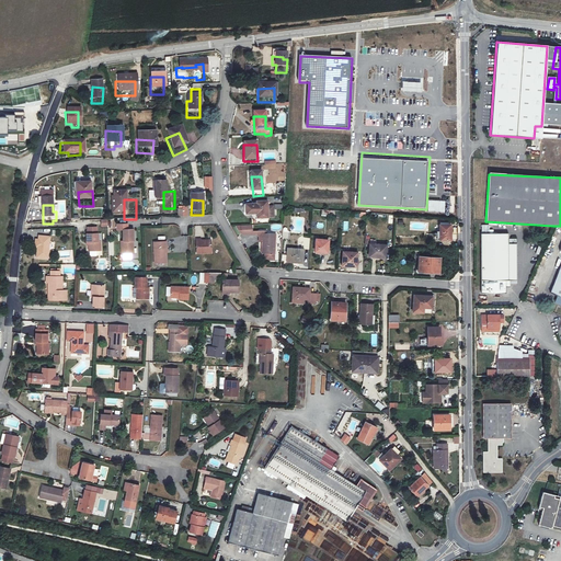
[(273,220),(273,210),(267,210),(267,206),(258,205),(255,207),(245,207),(245,216),(251,216),(254,221),(267,222),(267,220),(273,220)]
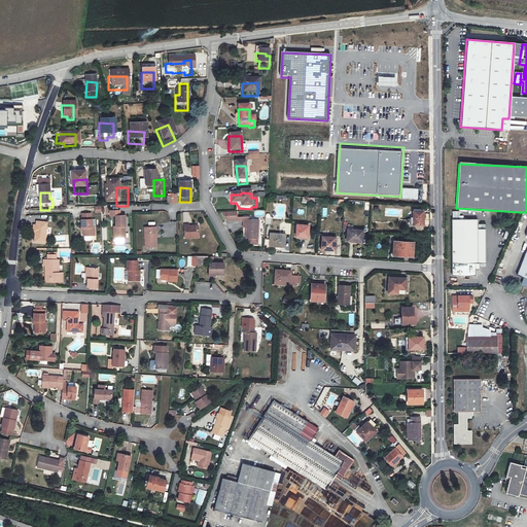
[(167,203),(176,204),(176,194),(167,194),(167,203)]
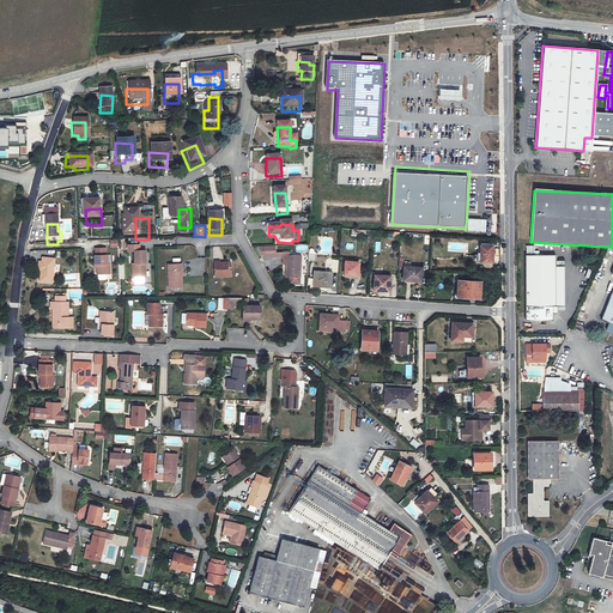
[(493,266),(493,249),(480,250),(481,266),(493,266)]
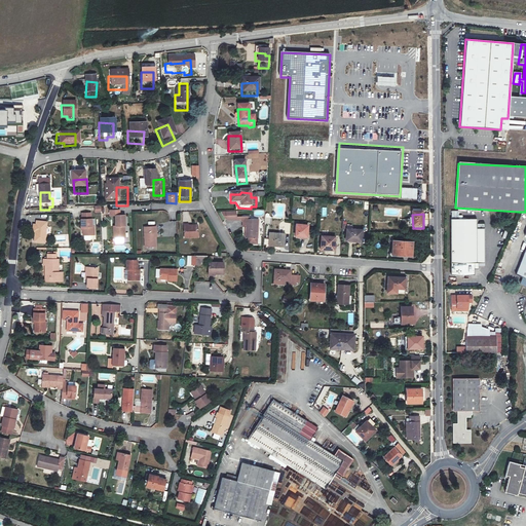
[(477,229),(476,220),(457,220),(450,220),(451,275),(475,274),(475,262),(474,229),(477,229)]
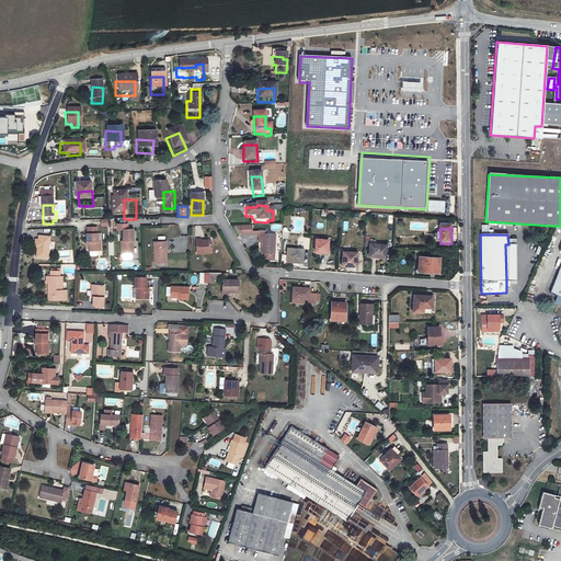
[(137,239),(126,239),(126,251),(124,251),(124,263),(135,263),(135,251),(137,251),(137,239)]
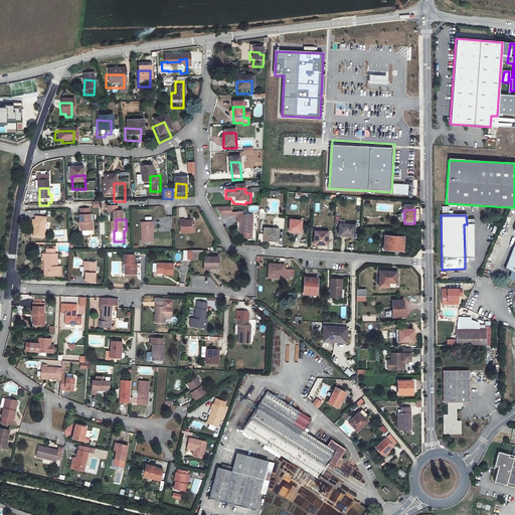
[(508,278),(514,280),(514,219),(511,230),(514,231),(514,238),(503,269),(510,272),(508,278)]
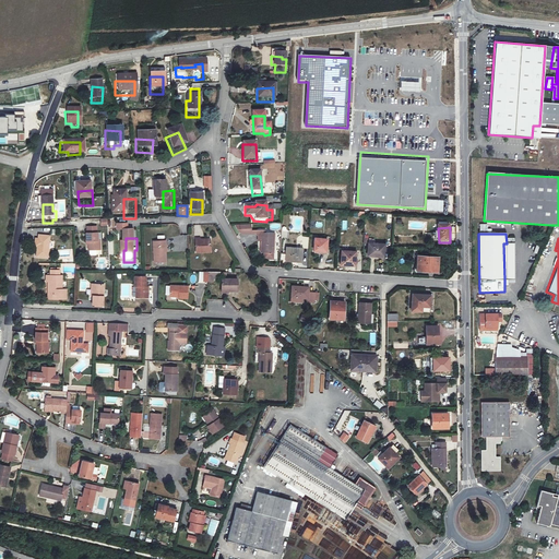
[(52,244),(42,241),(40,246),(39,253),(38,263),(50,264),(52,244)]
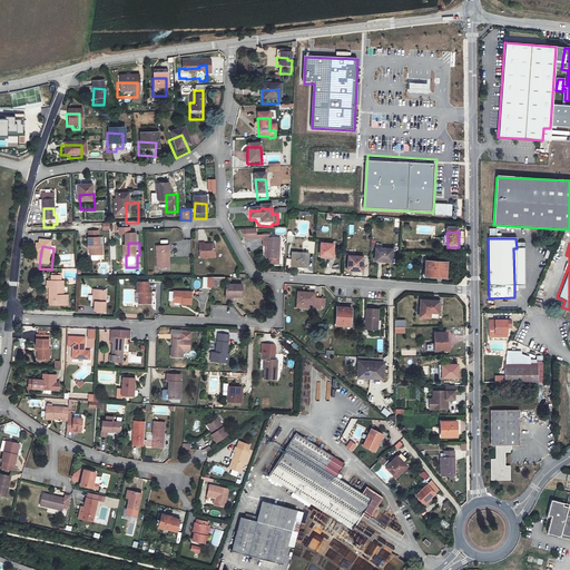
[(104,246),(91,246),(91,255),(92,255),(92,258),(92,264),(105,264),(105,254),(104,254),(104,246)]
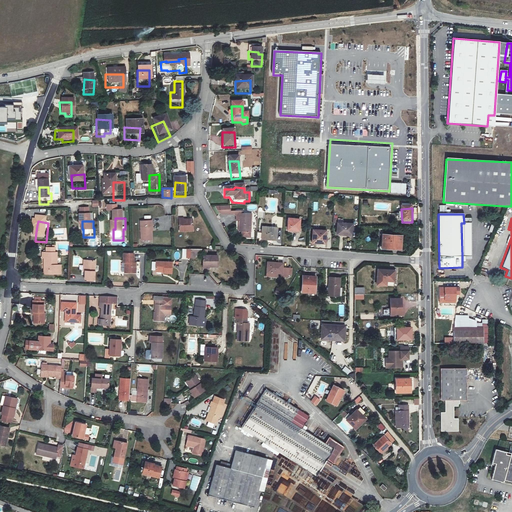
[(252,239),(253,221),(241,221),(241,238),(252,239)]
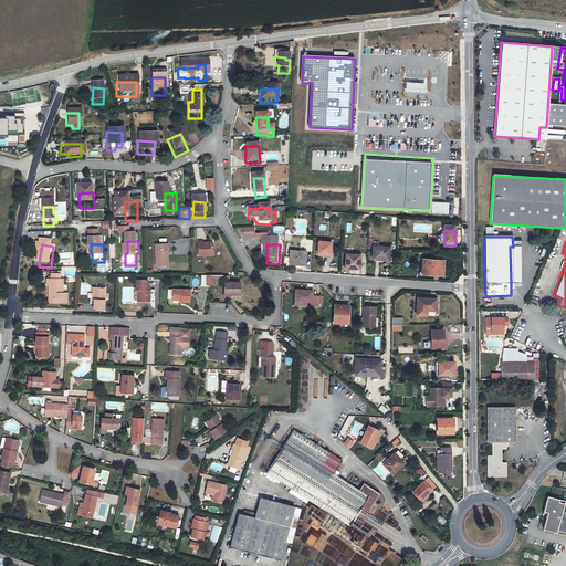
[(521,247),(513,247),(510,247),(511,282),(522,282),(521,247)]
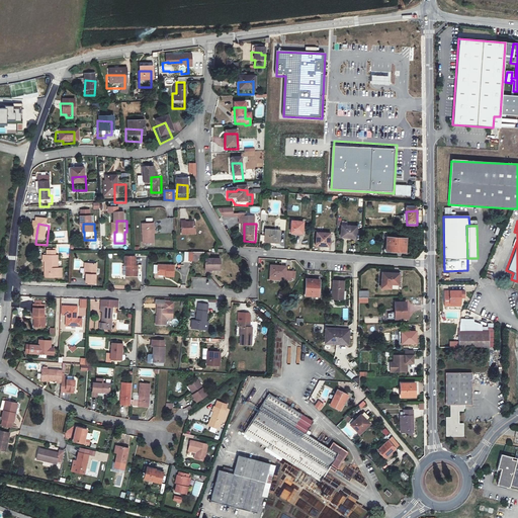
[(303,241),(303,228),(290,228),(289,238),(294,239),(294,241),(303,241)]
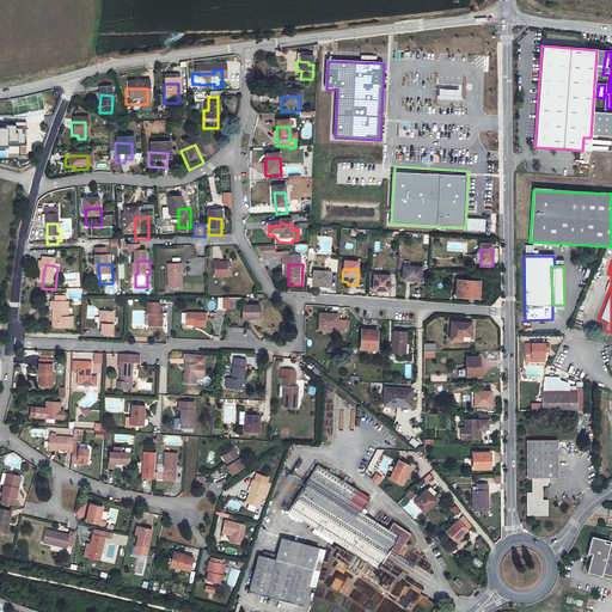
[(227,270),(222,270),(218,270),(218,286),(233,286),(233,273),(227,273),(227,271),(227,270)]
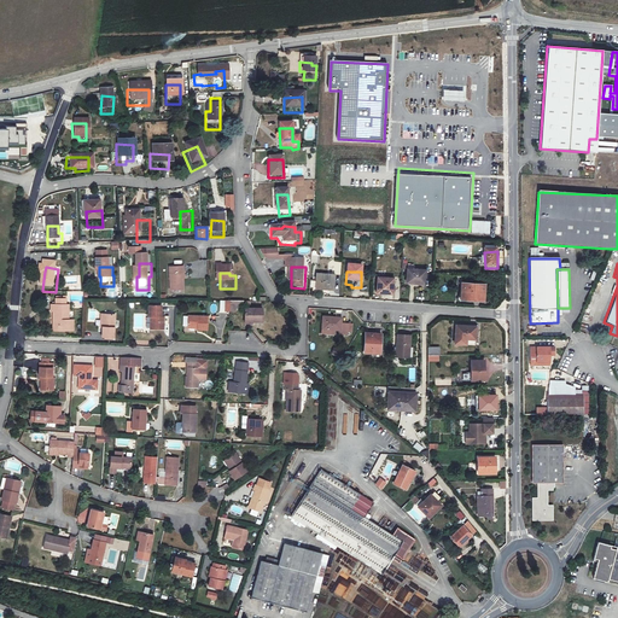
[(426,287),(427,274),(408,274),(408,286),(426,287)]
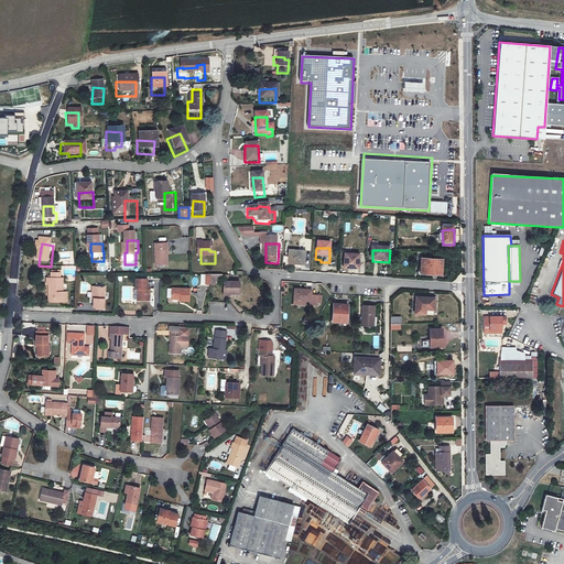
[(171,251),(158,251),(159,273),(170,272),(170,262),(170,256),(171,256),(171,251)]
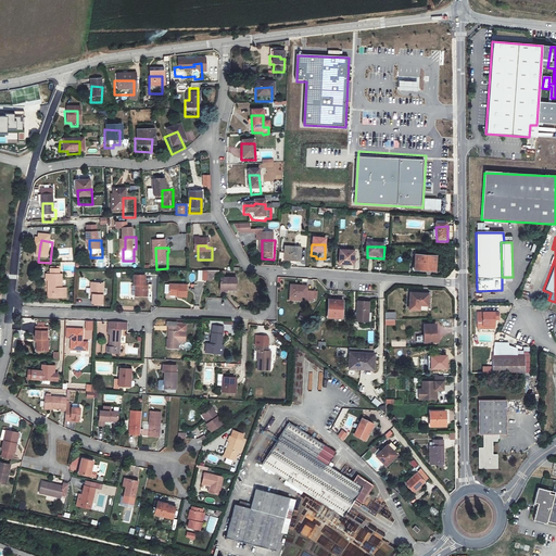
[(302,267),(302,255),(287,254),(286,267),(302,267)]
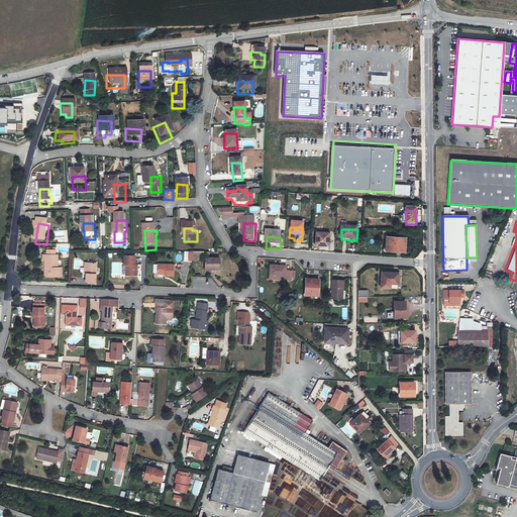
[(399,241),(388,241),(388,251),(397,252),(397,253),(406,253),(407,238),(400,237),(399,241)]
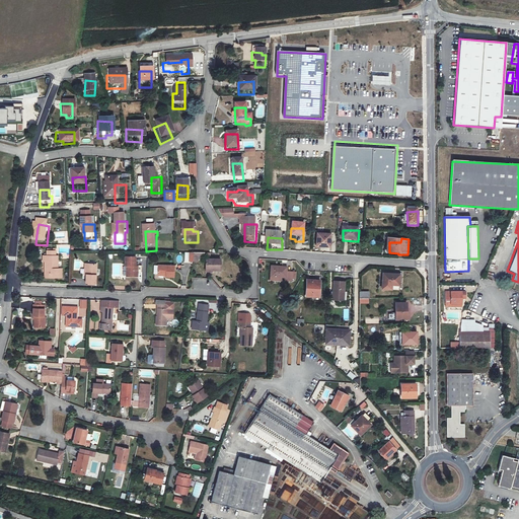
[(331,251),(332,239),(318,239),(318,250),(331,251)]
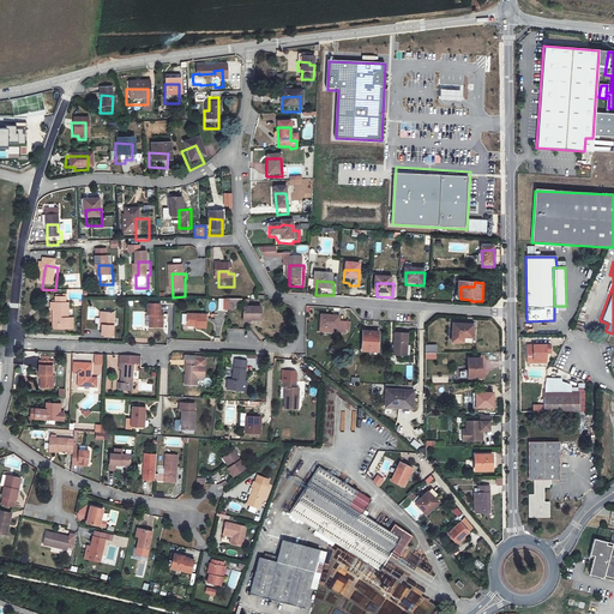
[(53,317),(55,317),(58,317),(58,335),(74,336),(74,325),(70,324),(71,309),(67,309),(68,301),(65,301),(65,304),(58,304),(58,309),(53,309),(53,317)]
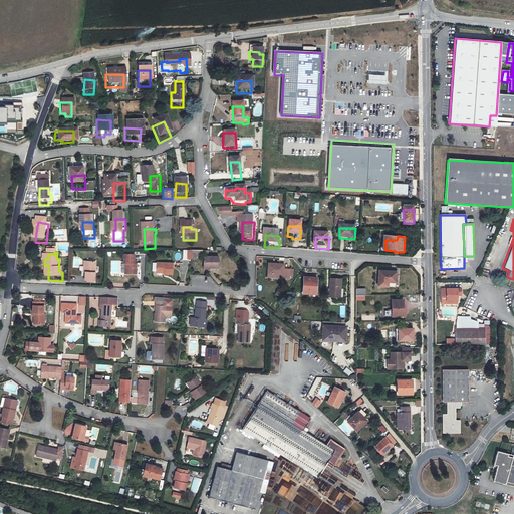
[(193,258),(192,267),(198,267),(198,264),(201,264),(201,263),(203,263),(203,261),(209,261),(209,258),(193,258)]
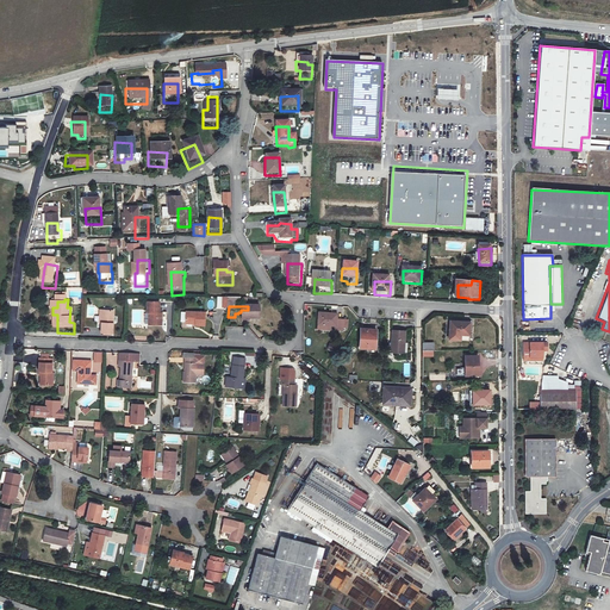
[(148,321),(149,321),(153,321),(153,332),(165,332),(165,321),(161,319),(161,311),(148,310),(148,321)]
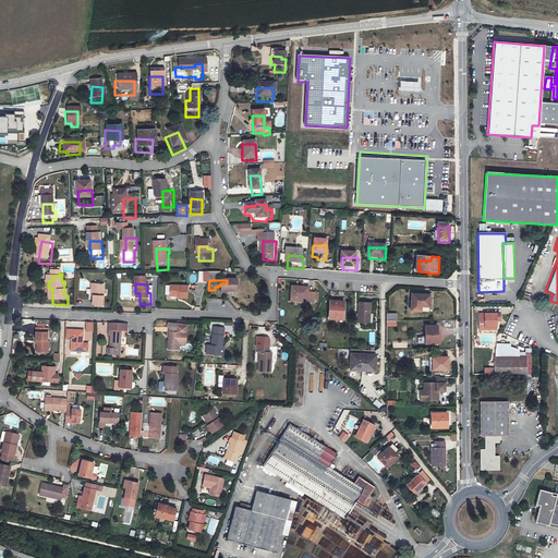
[(222,287),(221,296),(229,298),(229,300),(239,300),(239,287),(222,287)]
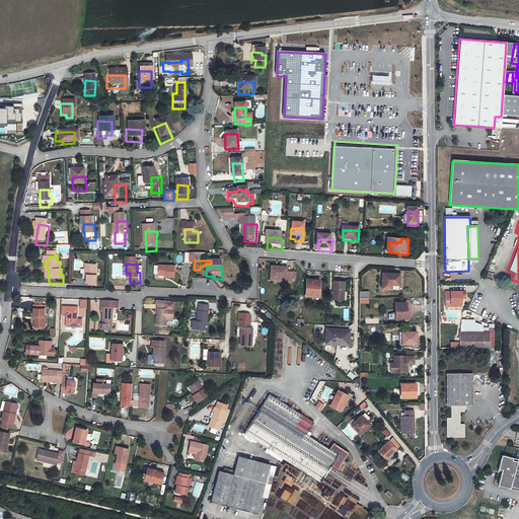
[(98,270),(88,270),(87,282),(87,290),(98,290),(98,270)]
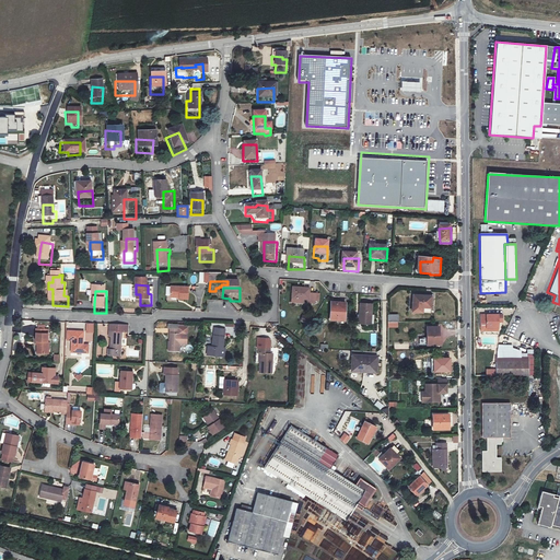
[(315,307),(315,296),(308,296),(308,292),(293,292),(292,307),(303,308),(303,304),(305,304),(308,304),(308,307),(315,307)]
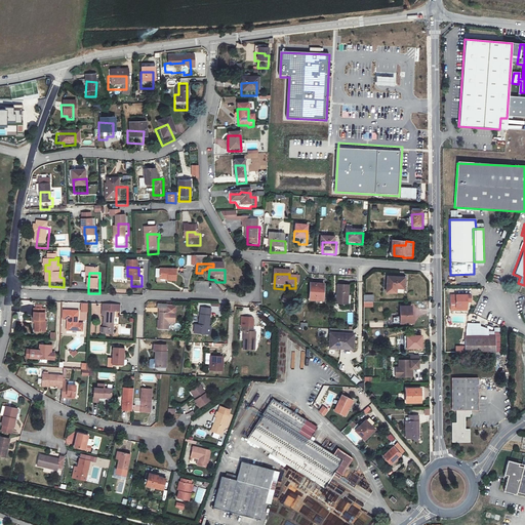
[(178,288),(178,277),(161,276),(161,285),(169,285),(169,288),(178,288)]
